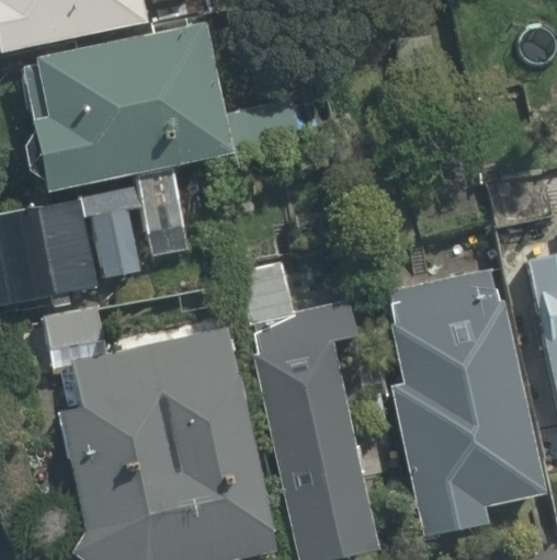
[(0,0),(0,52),(147,23),(143,0),(0,0)]
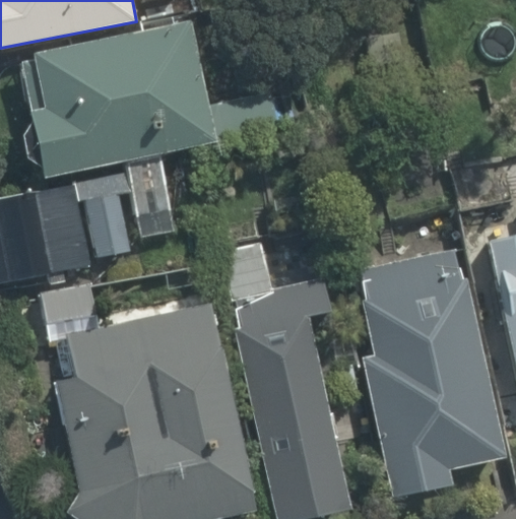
[(128,161),(162,152),(162,151),(279,127),(272,91),(209,105),(192,20),(35,54),(36,60),(23,63),(34,110),(30,111),(33,124),(23,136),(28,157),(43,166),(46,178),(128,161)]
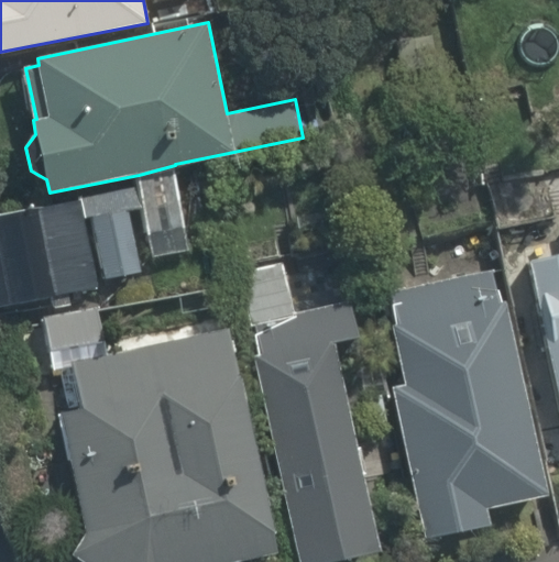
[(139,186),(0,216),(0,307),(54,296),(57,308),(75,305),(72,293),(100,287),(85,218),(94,217),(107,279),(143,272),(130,211),(144,209),(155,262),(190,254),(173,174),(138,182),(139,186)]
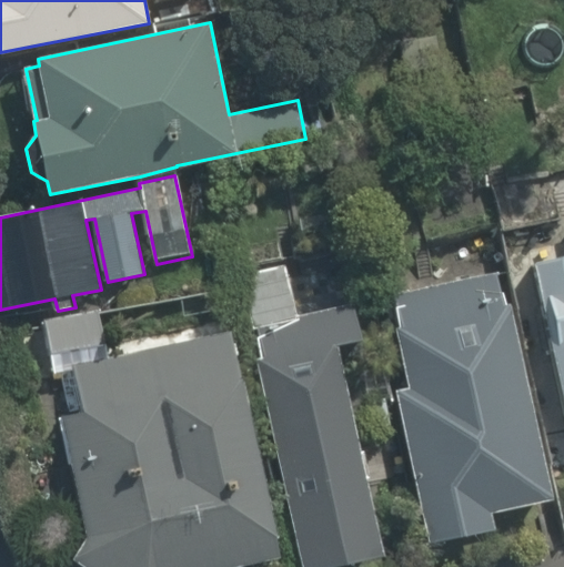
[(563,259),(531,266),(563,418),(563,259)]
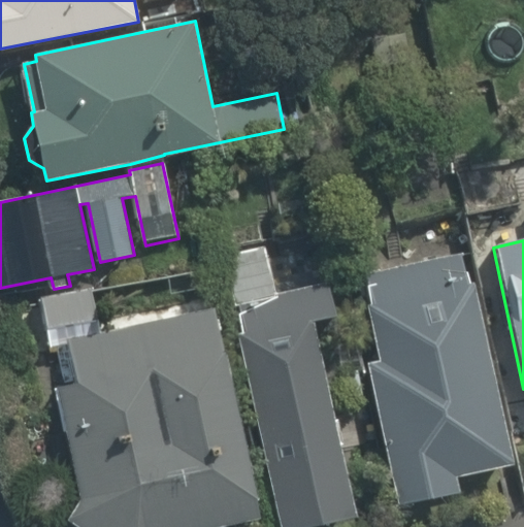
[(277,293),(267,246),(227,255),(243,332),(238,333),(277,526),(303,526),(355,517),(314,320),(336,316),(329,283),(277,293)]
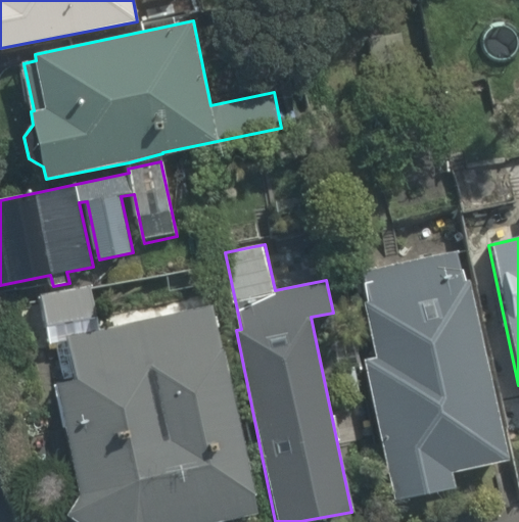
[(364,359),(392,500),(453,488),(450,472),(507,461),(471,281),(465,282),(459,252),(363,272),(369,301),(365,302),(376,356),(364,359)]
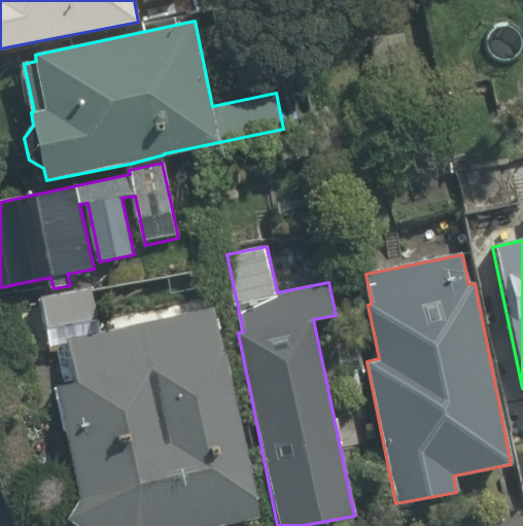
[(70,518),(82,525),(207,525),(257,516),(214,307),(104,329),(95,286),(43,296),(54,345),(71,341),(79,380),(79,382),(60,386),(82,496),(70,518)]
